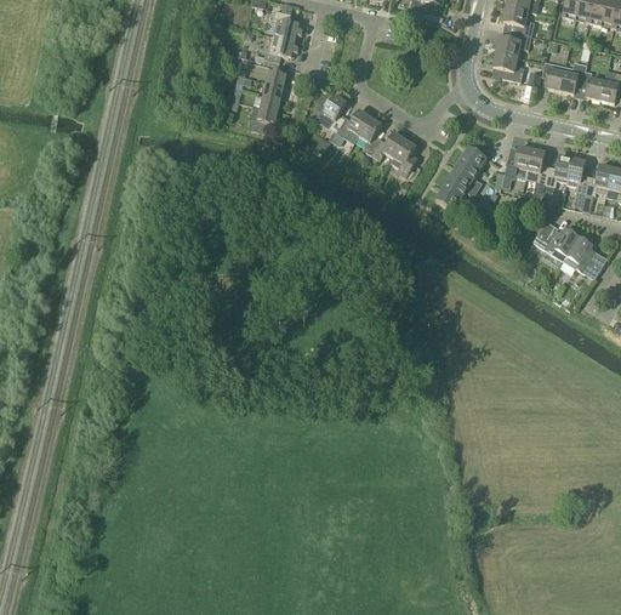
[(410,0),(408,12),(423,16),(427,0),(442,4),(442,0),(410,0)]
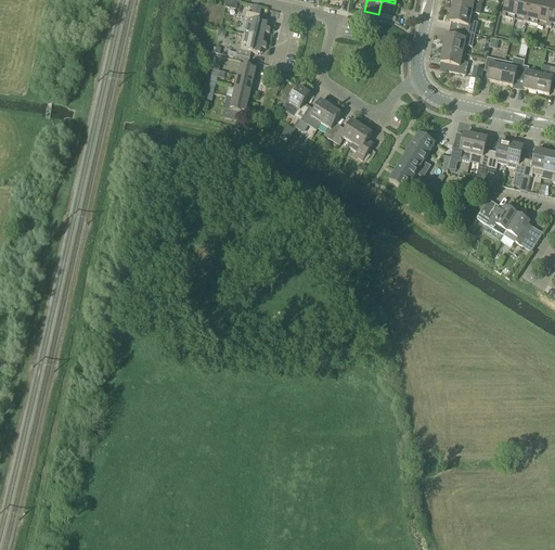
[(453,0),(452,4),(472,9),(479,11),(481,0),(453,0)]
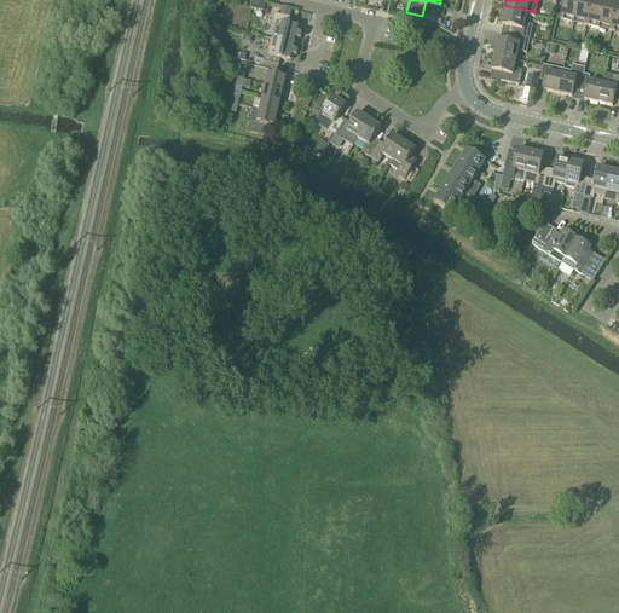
[(563,0),(561,11),(561,16),(573,18),(577,0),(563,0)]
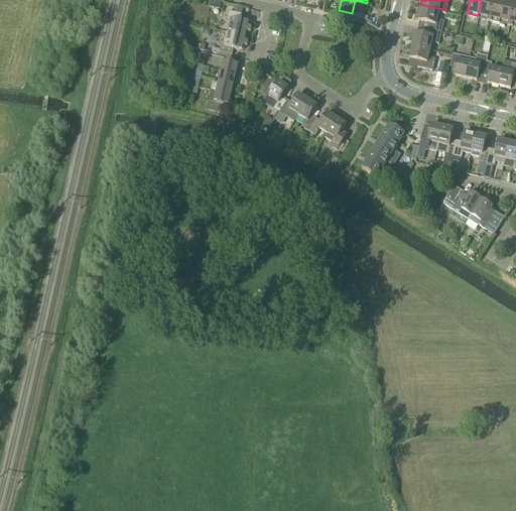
[(481,0),(478,15),(489,17),(492,0),(481,0)]
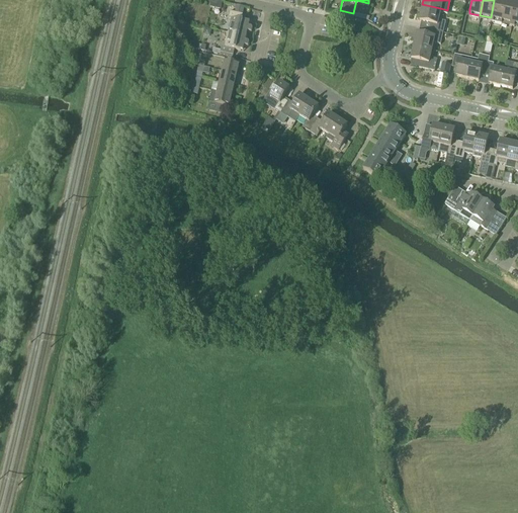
[(494,0),(491,17),(501,20),(505,0),(494,0)]
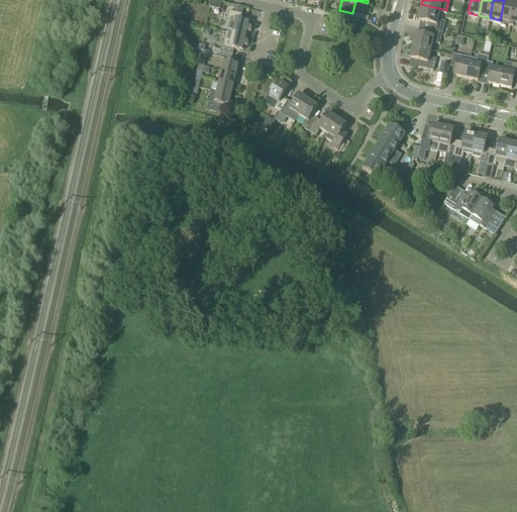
[(504,0),(500,20),(511,22),(516,0),(504,0)]
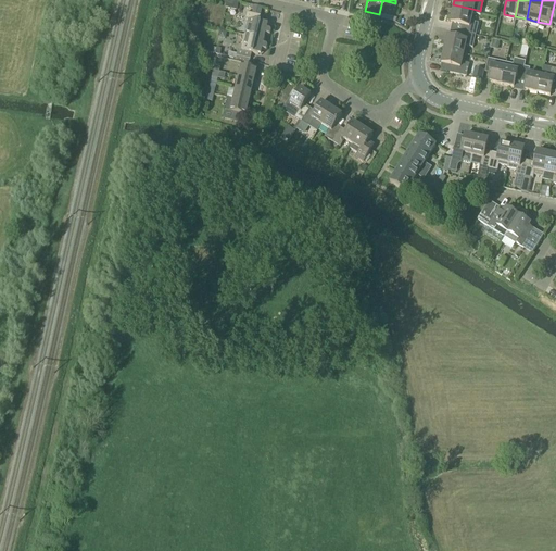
[(464,22),(463,28),(476,30),(478,19),(471,17),(472,9),(453,4),(451,19),(464,22)]
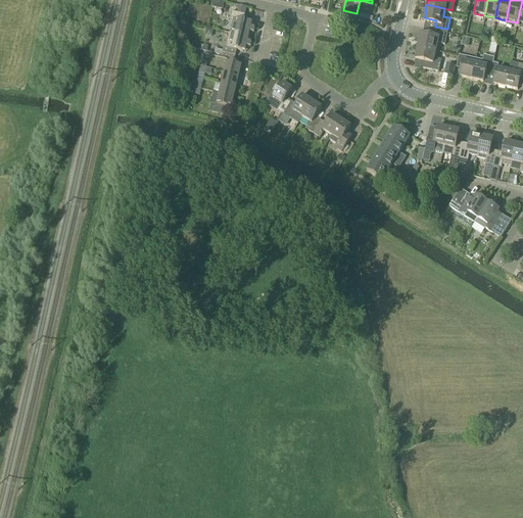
[(248,18),(243,17),(245,11),(232,8),(231,14),(234,14),(230,29),(248,33),(249,29),(251,30),(252,30),(252,29),(253,29),(253,28),(254,27),(253,26),(253,25),(252,25),(247,24),(248,18)]
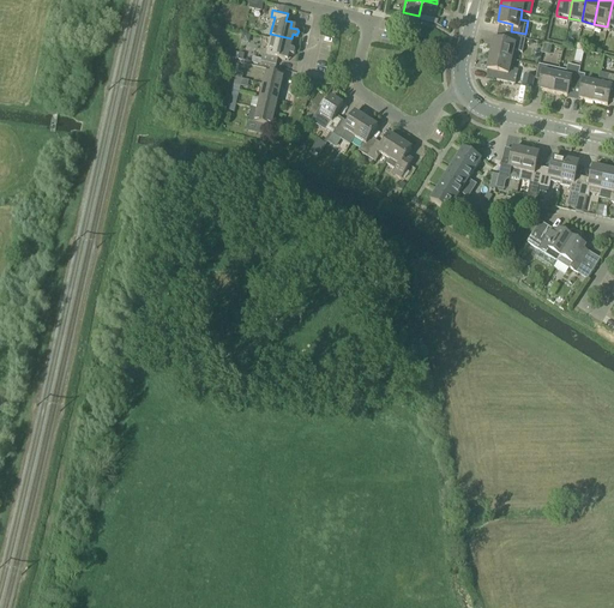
[(491,49),(512,55),(513,46),(522,48),(525,34),(511,31),(509,38),(494,35),(491,49)]
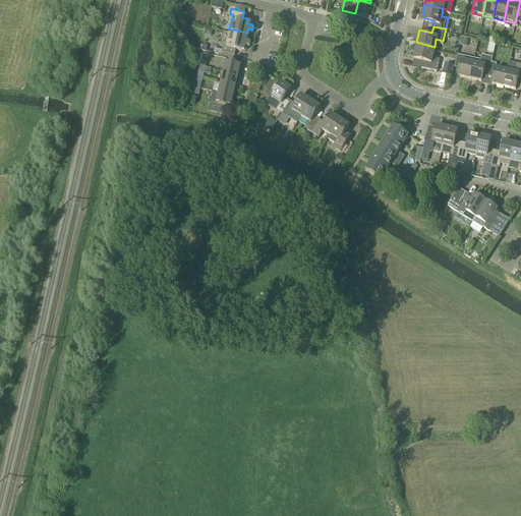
[(247,33),(229,29),(226,44),(223,43),(221,49),(234,52),(235,46),(241,48),(242,43),(246,44),(247,44),(248,44),(249,43),(249,42),(249,40),(248,40),(247,39),(246,39),(247,33)]
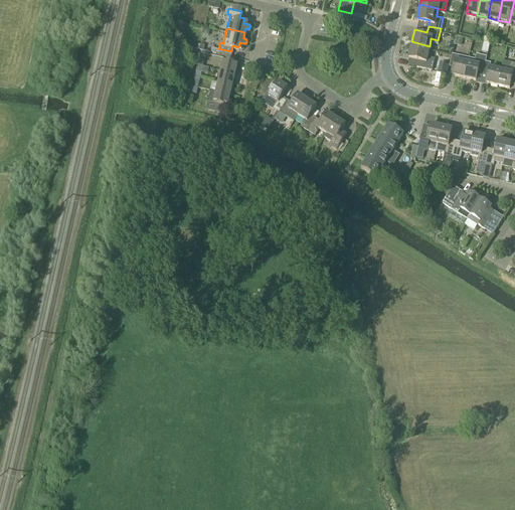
[(430,46),(411,41),(408,54),(424,58),(423,64),(432,66),(435,55),(427,53),(430,46)]
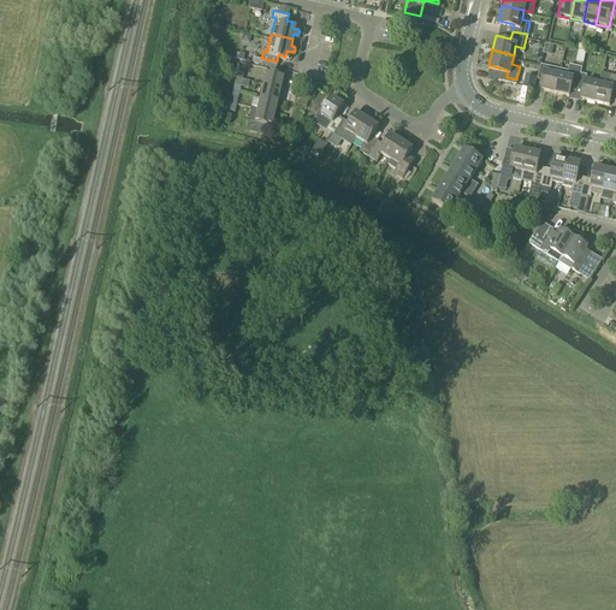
[(542,86),(555,89),(561,65),(540,60),(537,75),(544,76),(542,86)]
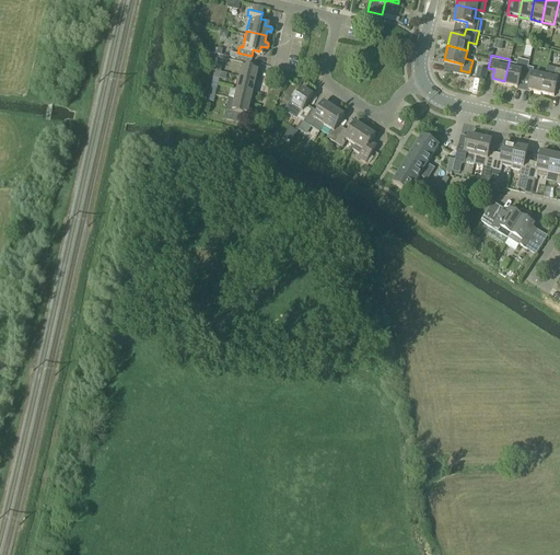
[(510,59),(504,81),(517,84),(520,76),(525,77),(528,64),(529,57),(518,55),(517,60),(510,59)]
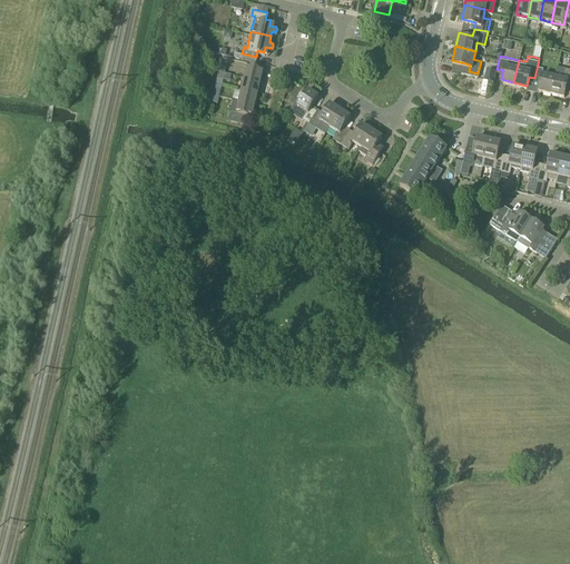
[(246,62),(244,73),(262,78),(264,67),(246,62)]
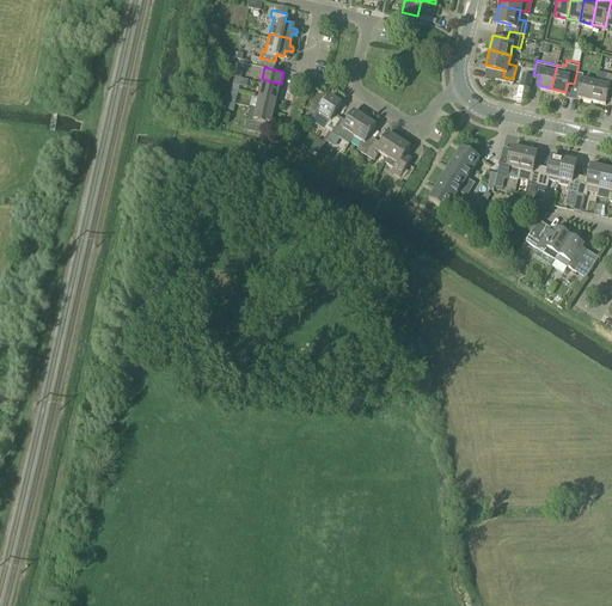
[(611,71),(599,68),(597,79),(592,97),(606,101),(607,95),(611,96),(611,71)]
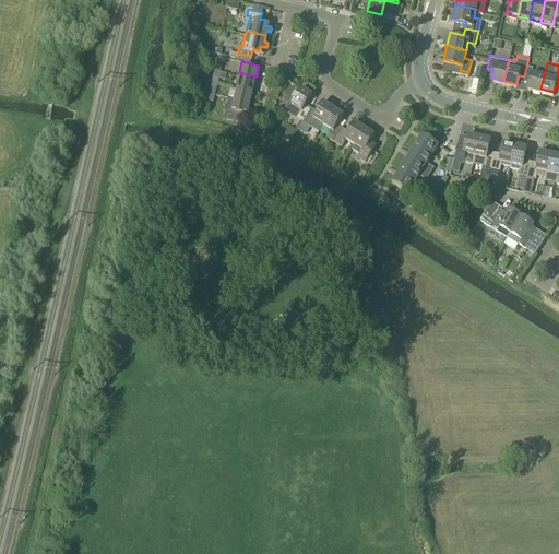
[(527,63),(524,77),(530,78),(527,86),(540,89),(545,72),(532,70),(533,65),(527,63)]
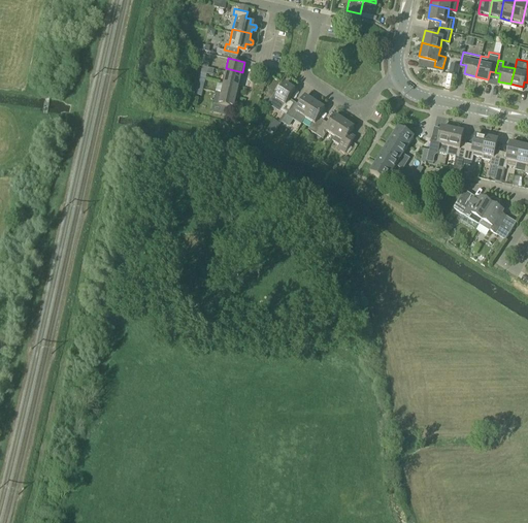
[(451,61),(449,70),(457,71),(459,63),(451,61)]
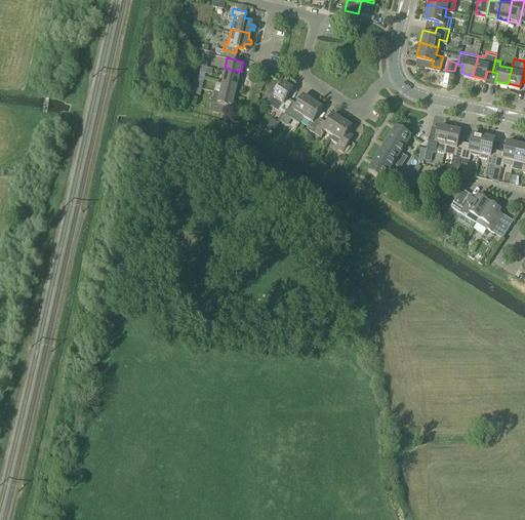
[(241,72),(225,68),(221,79),(238,83),(241,72)]
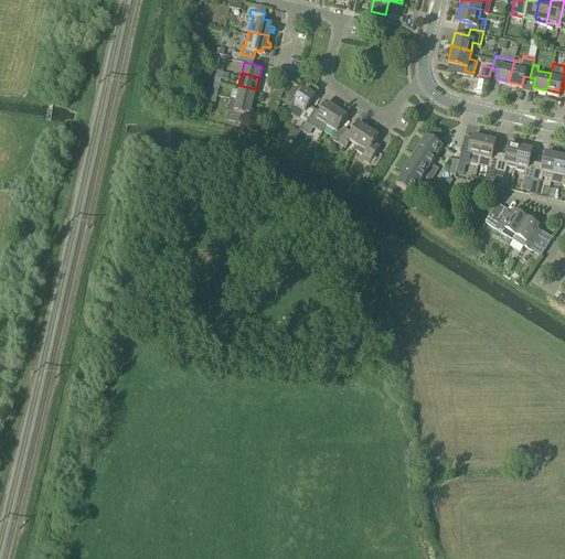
[(254,101),(256,89),(238,85),(236,97),(254,101)]
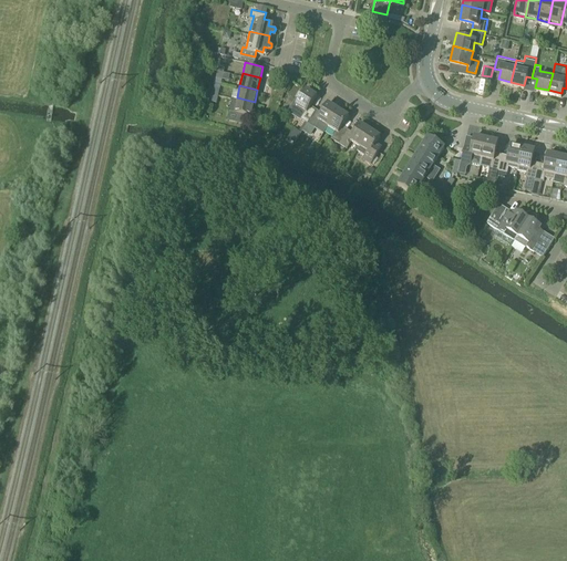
[(288,107),(307,120),(315,107),(309,104),(317,93),(306,85),(300,94),(297,93),(288,107)]
